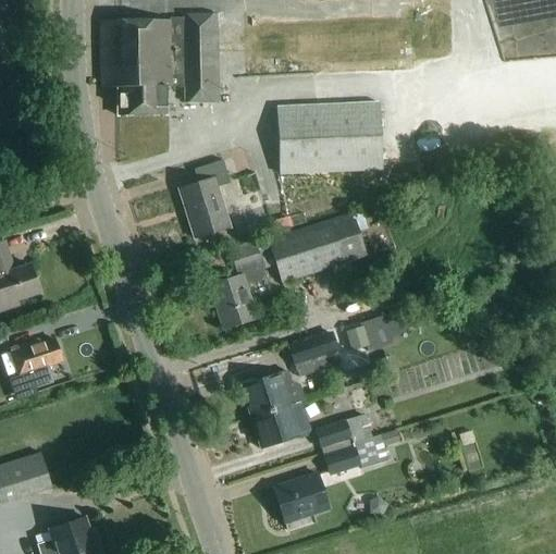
[(185,20),(101,21),(101,86),(119,86),(119,114),(168,113),(167,86),(185,85),(185,101),(219,101),(218,13),(185,14),(185,20)]
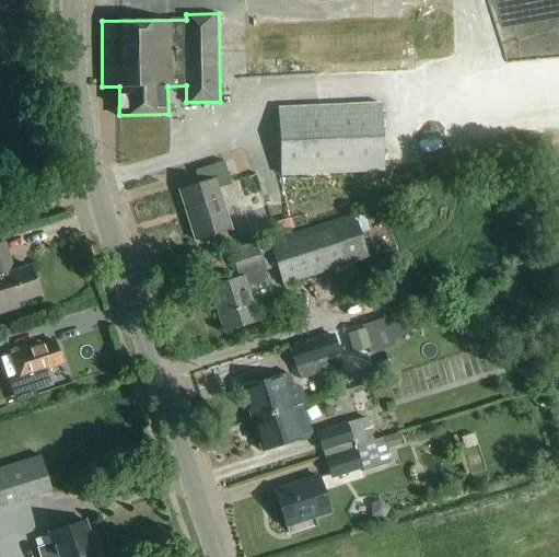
[(381,102),(280,106),(283,174),(384,170),(381,102)]
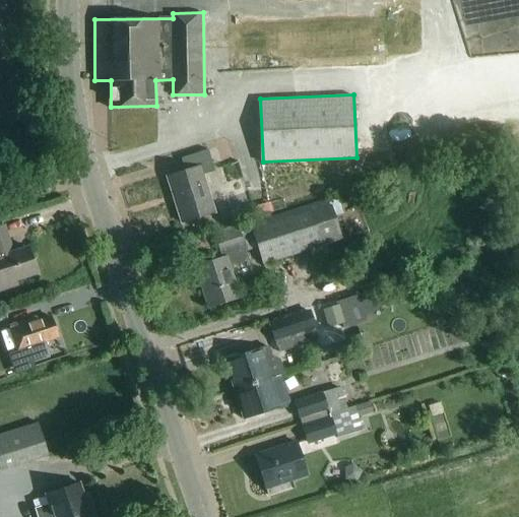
[(208,148),(182,156),(186,171),(167,177),(181,220),(215,209),(204,173),(215,170),(208,148)]
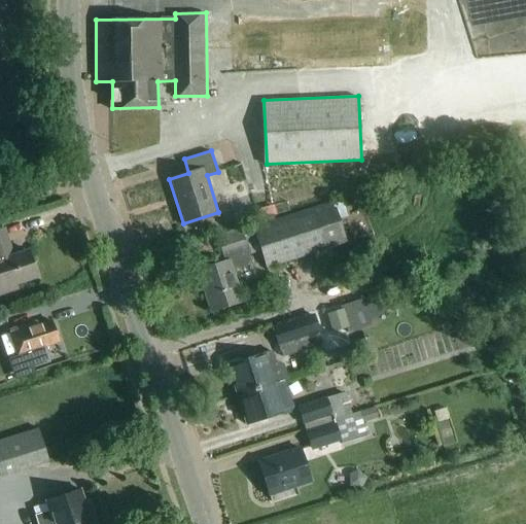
[(315,208),(255,226),(268,267),(327,248),(315,208)]
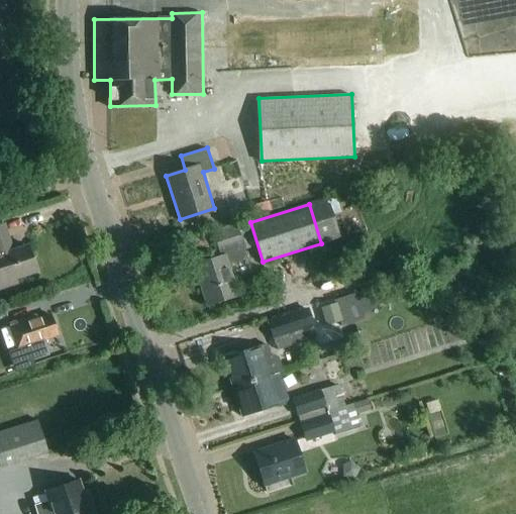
[(5,222),(0,223),(0,288),(17,282),(15,277),(36,271),(28,244),(13,249),(5,222)]
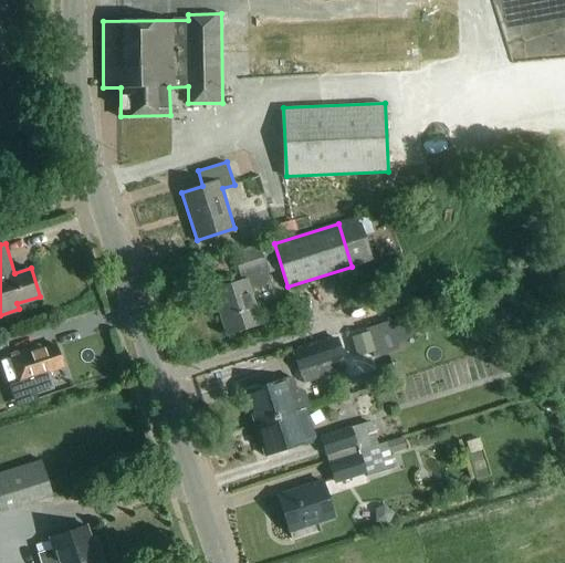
[(272,283),(261,247),(236,254),(242,280),(212,289),(227,333),(261,322),(251,290),(272,283)]
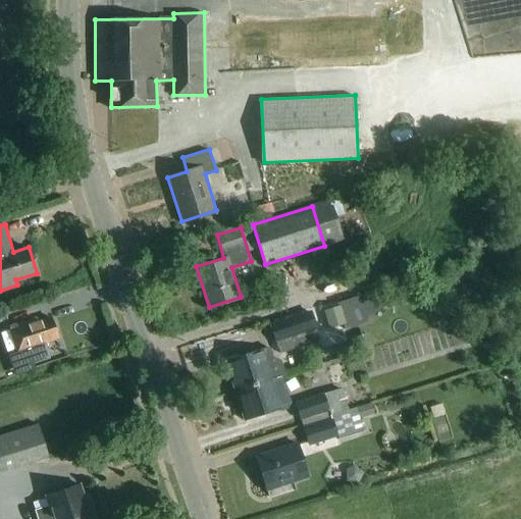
[(346,322),(341,304),(323,309),(328,327),(346,322)]
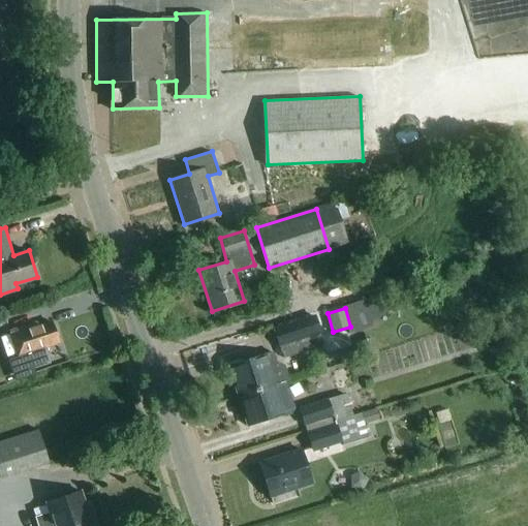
[(315,315),(275,328),(284,357),(324,343),(315,315)]
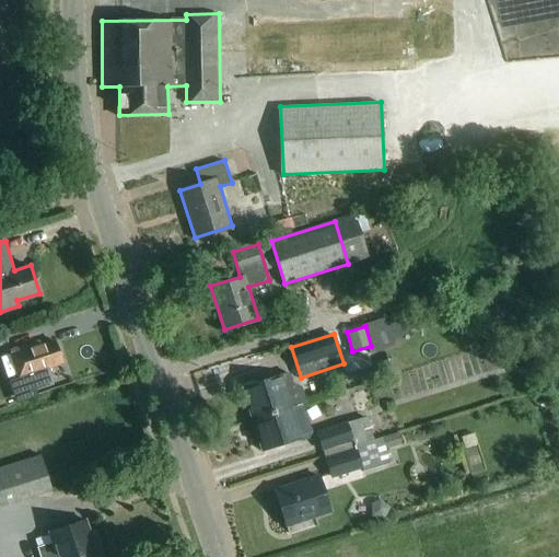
[(38,339),(11,349),(22,381),(34,376),(33,371),(62,361),(56,339),(41,345),(38,339)]
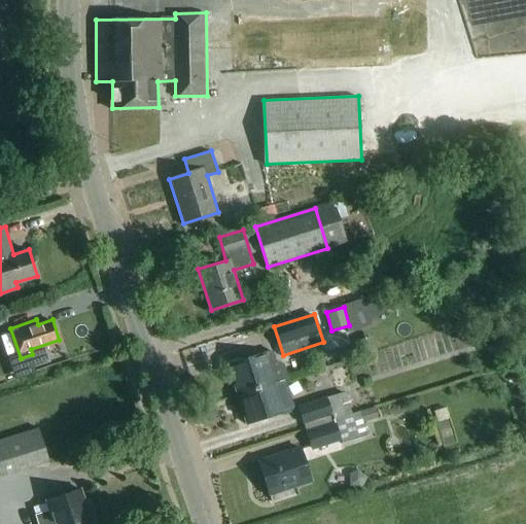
[(266,352),(229,363),(238,393),(275,381),(266,352)]
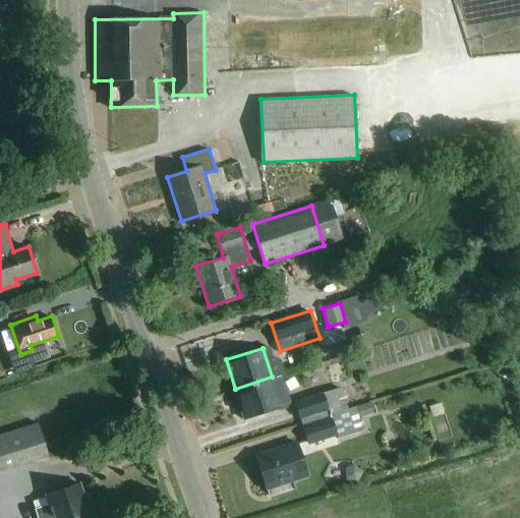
[(281,406),(272,377),(235,389),(244,417),(281,406)]
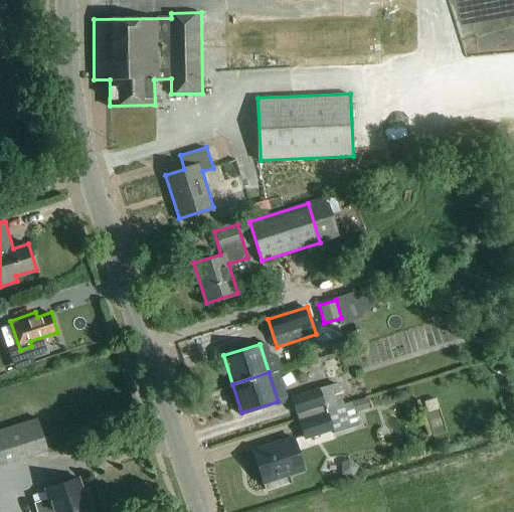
[(292,396),(298,415),(344,400),(338,381),(292,396)]
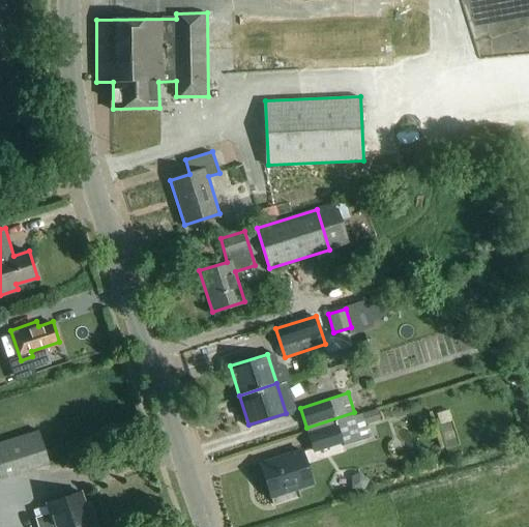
[(449,408),(437,411),(440,422),(452,419),(449,408)]
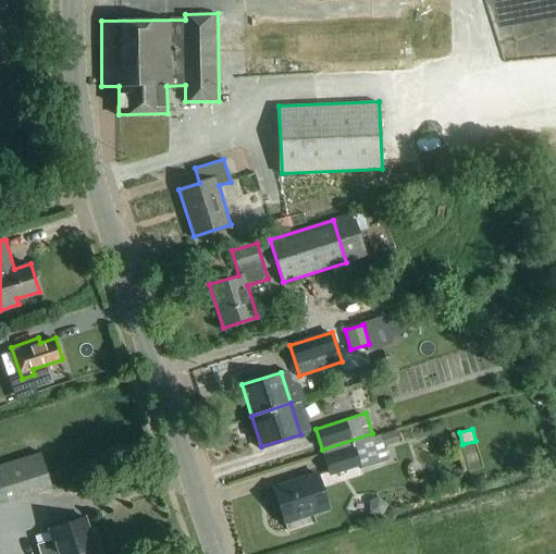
[(372,433),(322,450),(330,472),(360,463),(362,467),(388,459),(380,432),(373,434),(372,433)]
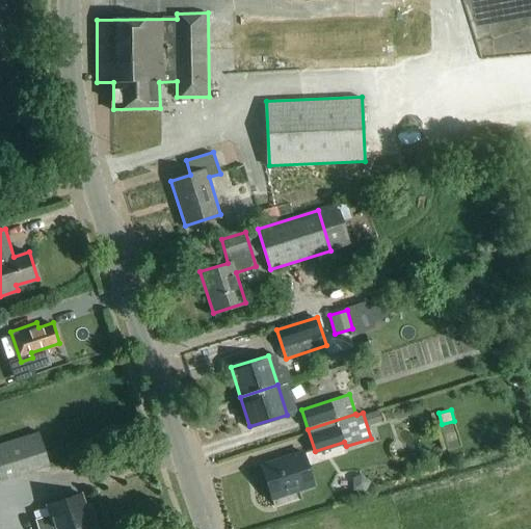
[(38,431),(0,443),(0,480),(50,464),(38,431)]
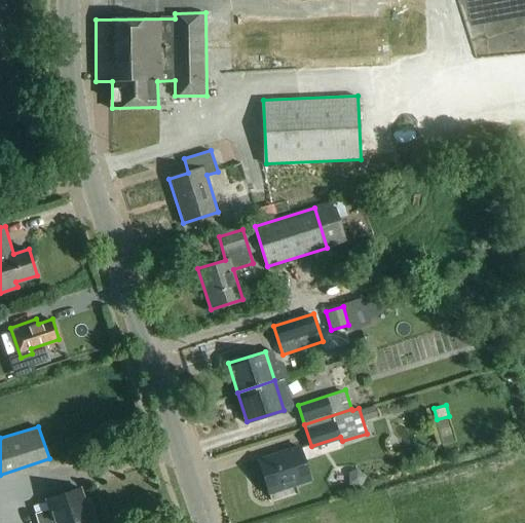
[(300,446),(259,458),(269,493),(310,480),(300,446)]
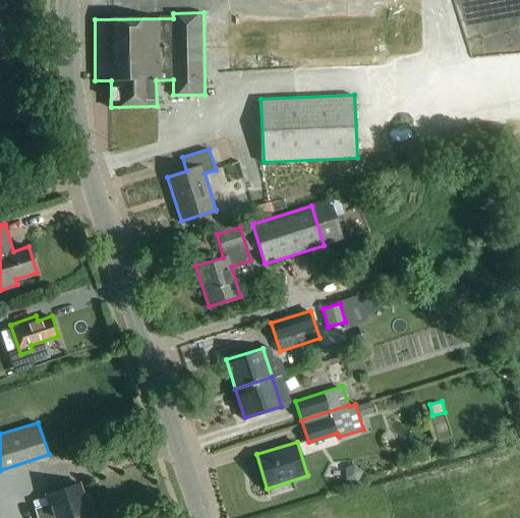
[(346,467),(346,478),(357,480),(362,471),(354,463),(346,467)]
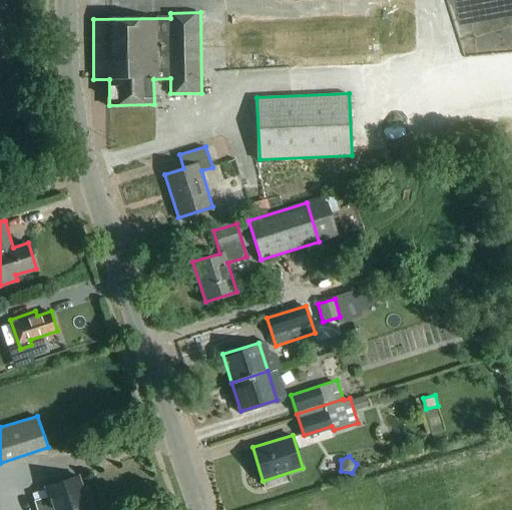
[(89,509),(79,475),(45,486),(48,496),(35,500),(38,509),(89,509)]
